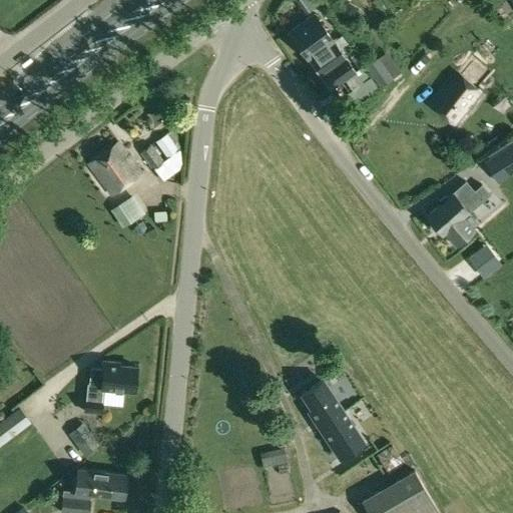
[(332,89),(356,71),(314,14),(290,32),(332,89)]
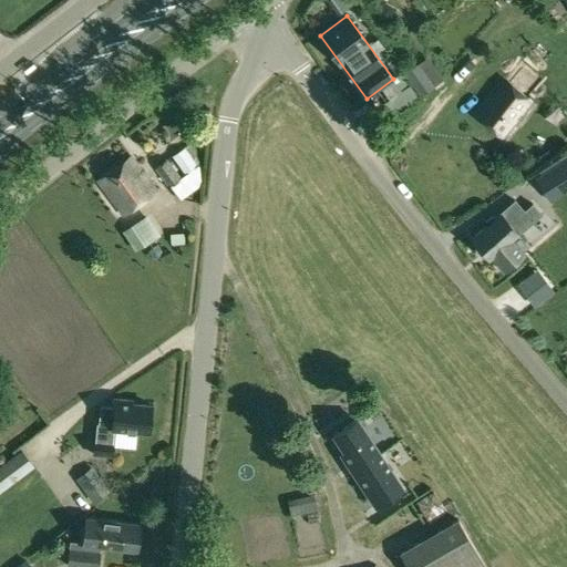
[(504,79),(475,115),(504,138),(533,102),(504,79)]
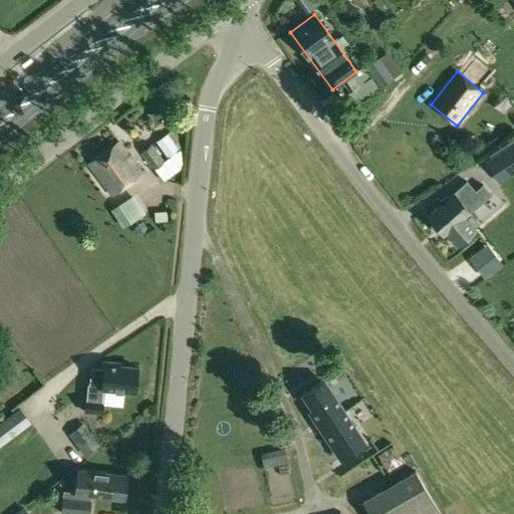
[(151,144),(141,152),(162,180),(180,168),(182,162),(181,149),(181,148),(177,141),(171,133),(156,142),(168,158),(164,161),(151,144)]
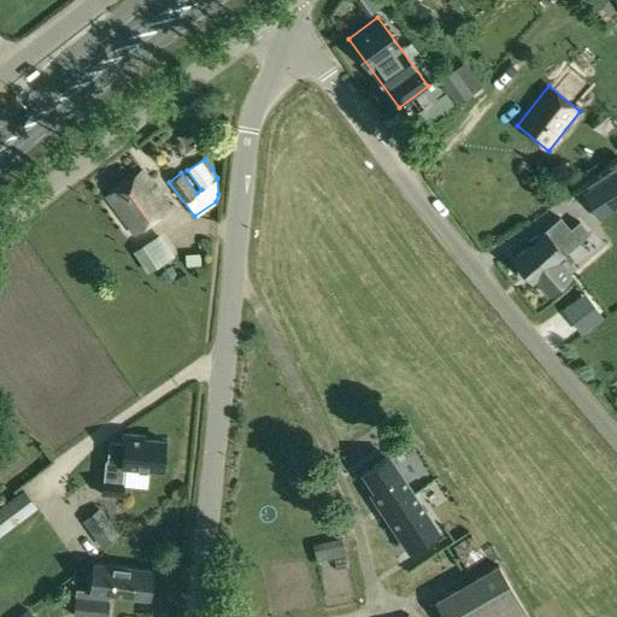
[(616,170),(597,183),(581,194),(597,218),(616,204),(616,170)]
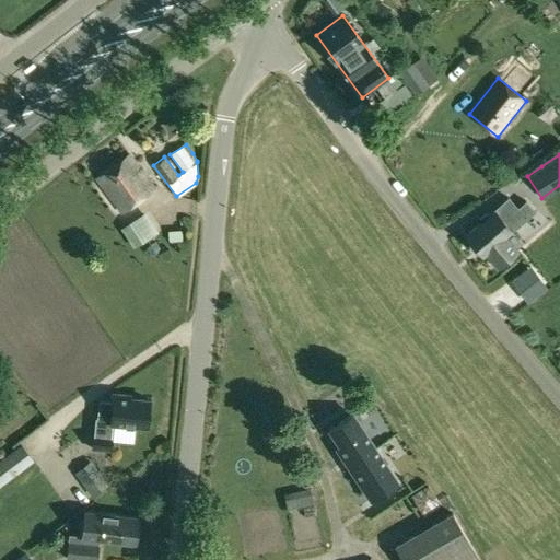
[(131,155),(96,178),(120,212),(155,190),(131,155)]
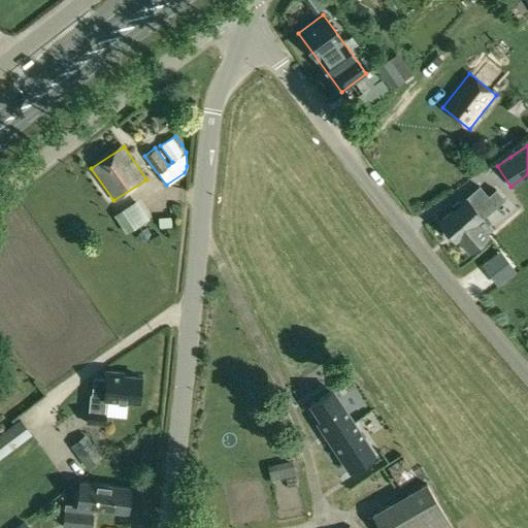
[(476,224),(503,200),(495,190),(487,197),(479,188),(462,203),(458,202),(452,208),(451,211),(437,224),(455,242),(456,241),(467,255),(488,237),(476,224)]
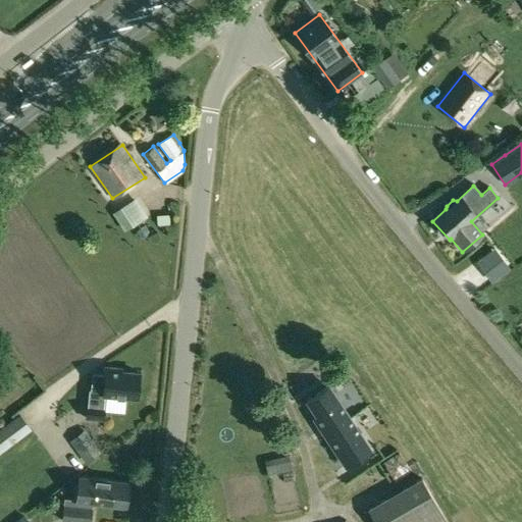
[(127,203),(112,213),(124,231),(140,221),(127,203)]
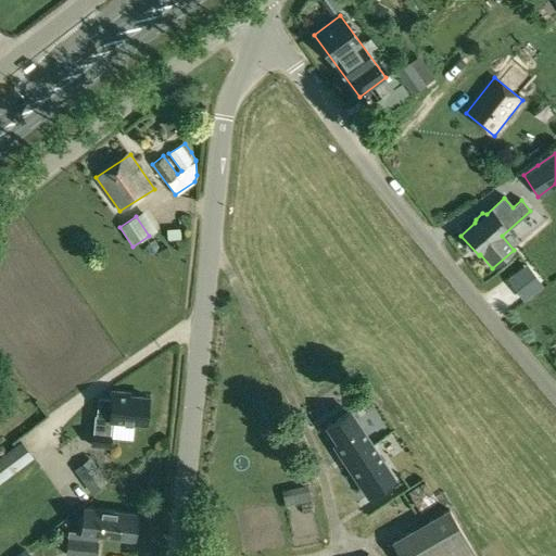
[(100,402),(99,419),(97,419),(95,431),(93,431),(91,446),(108,449),(110,433),(111,433),(111,422),(147,425),(148,399),(128,396),(128,394),(113,393),(113,402),(100,402)]
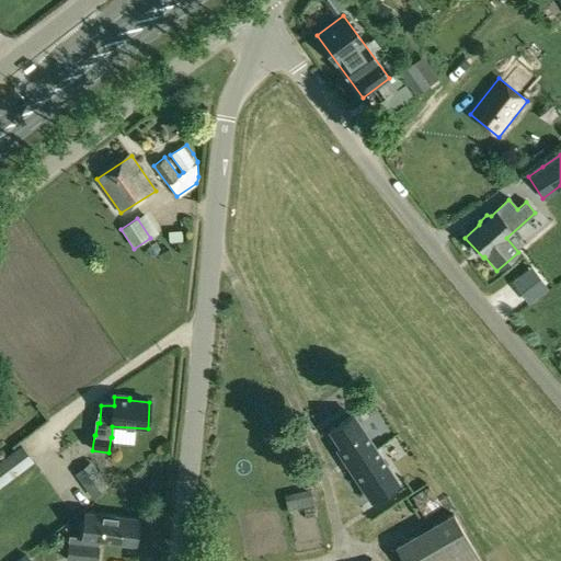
[(348,460),(352,465),(375,449),(371,445),(373,444),(353,415),(329,431),(339,446),(336,448),(345,462),(348,460)]
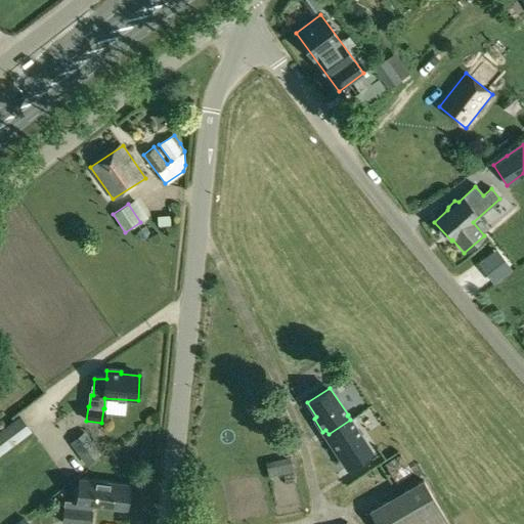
[(19,417),(0,430),(0,454),(31,432),(19,417)]
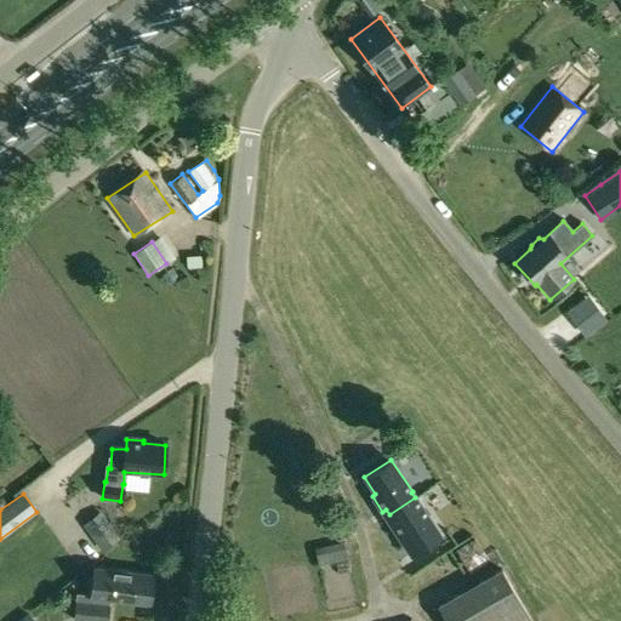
[(415,497),(389,514),(386,517),(411,554),(440,535),(416,497),(415,497)]
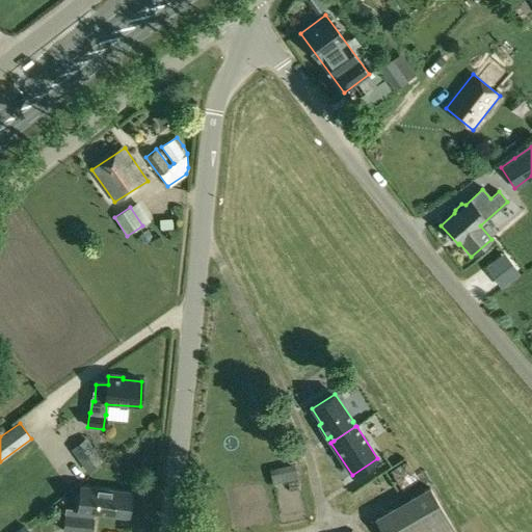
[(104,459),(95,447),(79,458),(87,471),(104,459)]
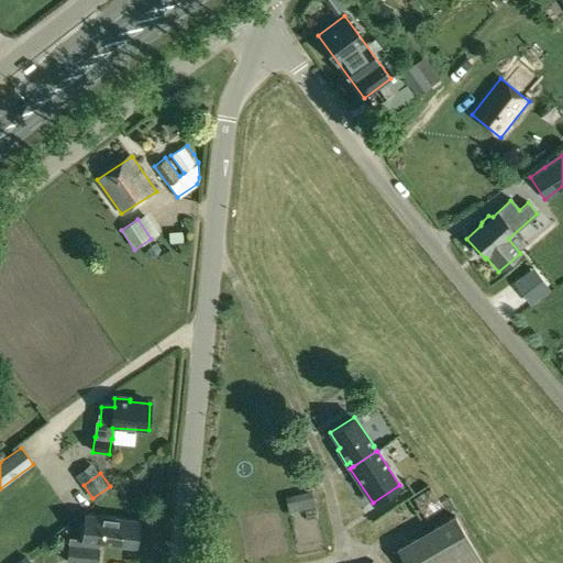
[(84,514),(80,541),(67,540),(65,561),(81,562),(95,562),(98,543),(134,547),(138,519),(103,516),(84,514)]
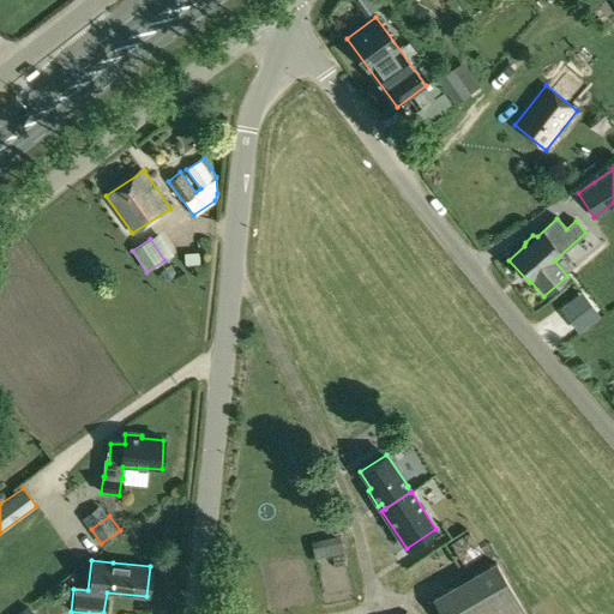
[(497,613),(525,613),(495,561),(474,575),(497,613)]
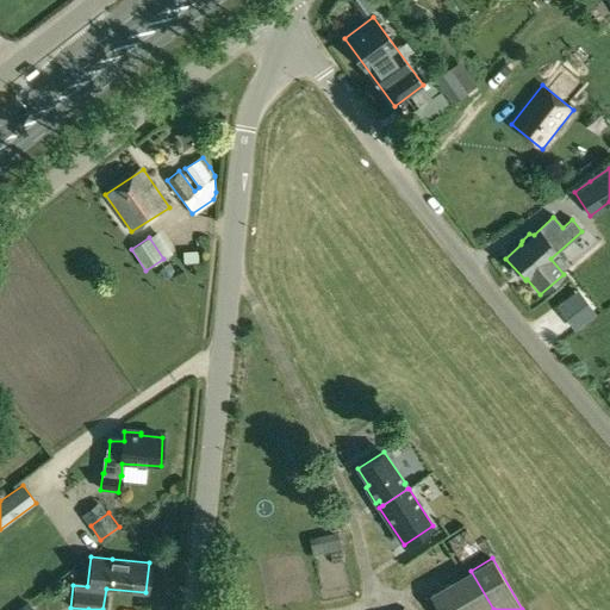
[(466,609),(450,583),(429,595),(437,609),(466,609)]
